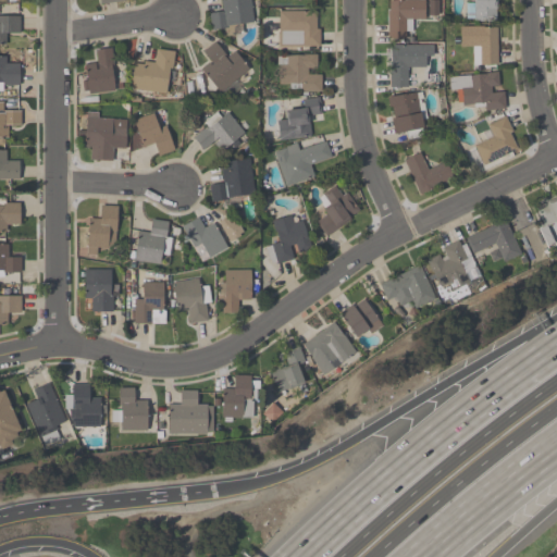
[(249,0),(255,22),(242,25),(244,33),(226,36),(224,28),(212,31),(209,14),(222,11),(220,0),(249,0)]
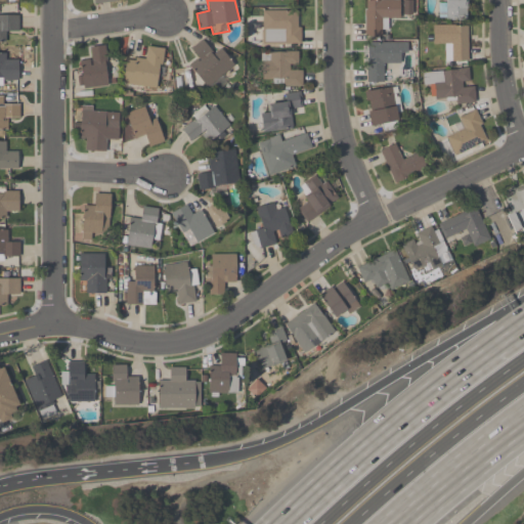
[(468,0),(468,19),(444,19),(444,0),(468,0)]
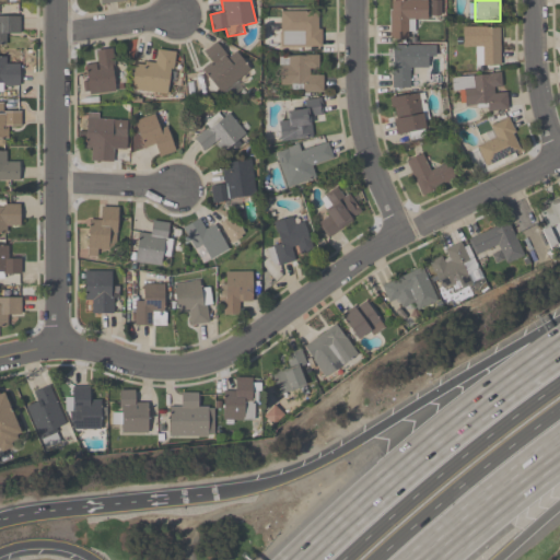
[(389,1),(427,1),(427,21),(413,21),(413,38),(389,38),(389,1)]
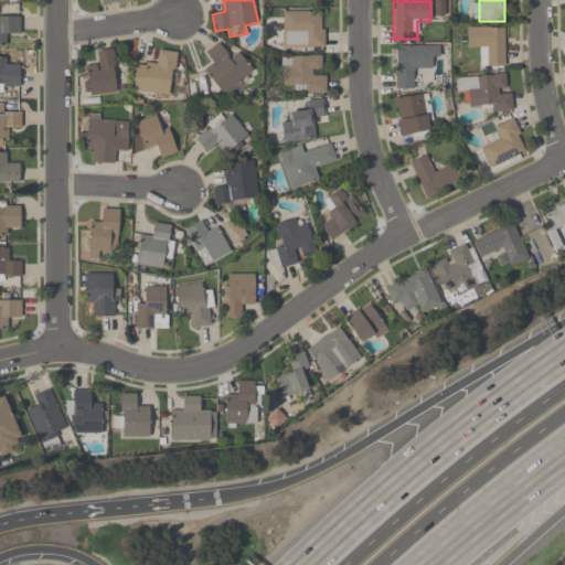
[(281,11),(323,11),(323,46),(281,46),(281,11)]
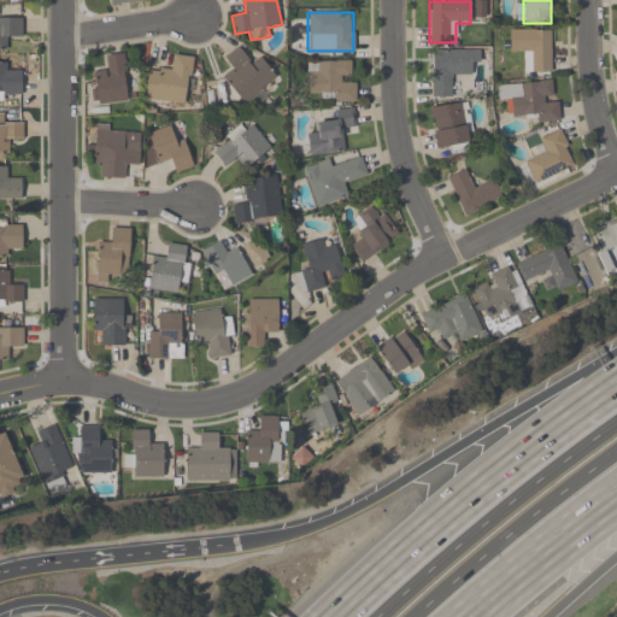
[(0,17),(22,17),(22,39),(9,39),(9,48),(0,48),(0,17)]
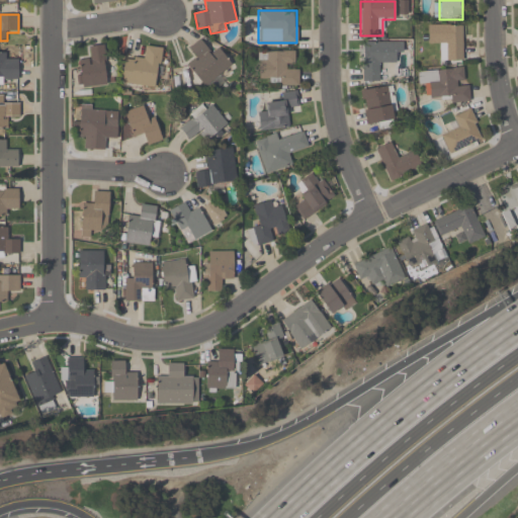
[(440,44),(428,44),(427,24),(462,24),(462,61),(440,61),(440,44)]
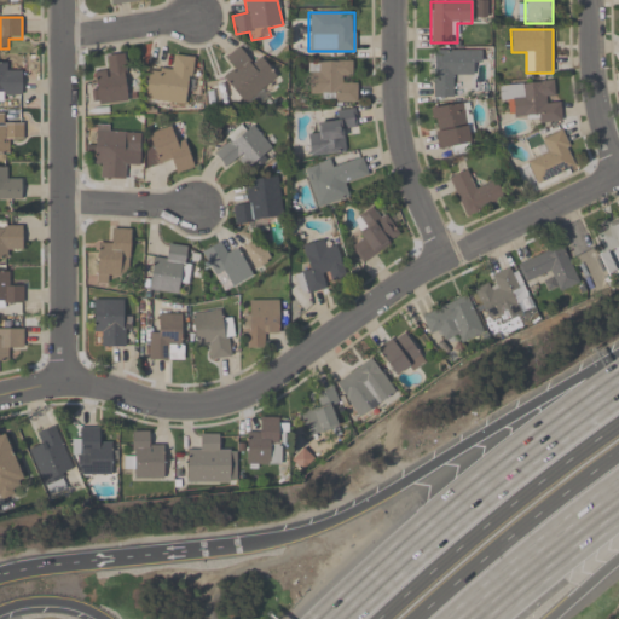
[(243,104),(223,77),(232,70),(223,58),(238,46),(252,63),(261,56),(277,77),(243,104)]
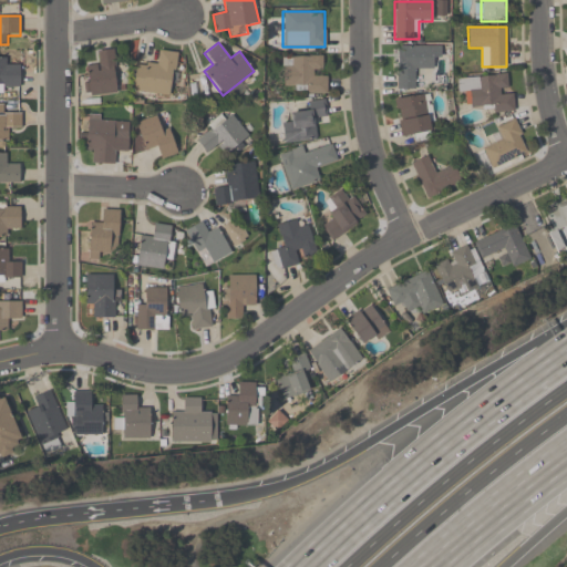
[(395,45),(440,45),(440,58),(434,58),(434,69),(415,69),(415,89),(395,89),(395,45)]
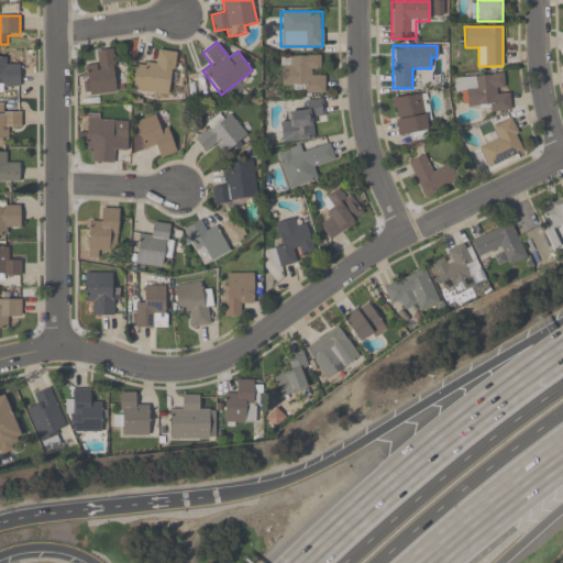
[(114,94),(84,95),(83,65),(97,64),(96,51),(113,50),(114,94)]
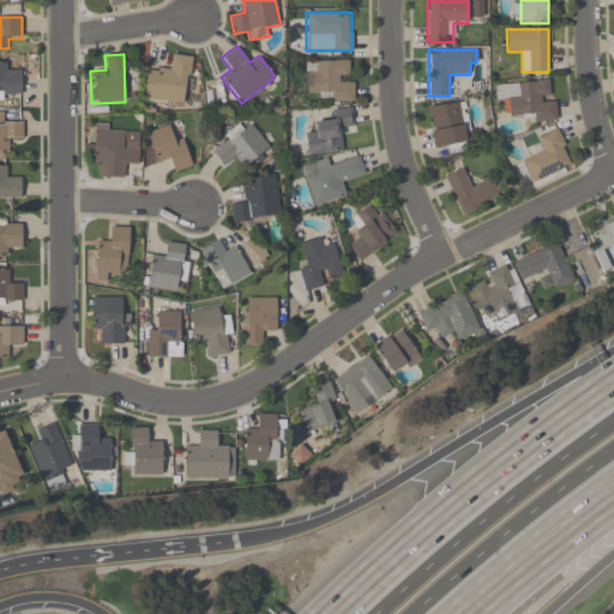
[(145,100),(148,66),(169,68),(170,54),(191,56),(188,103),(145,100)]
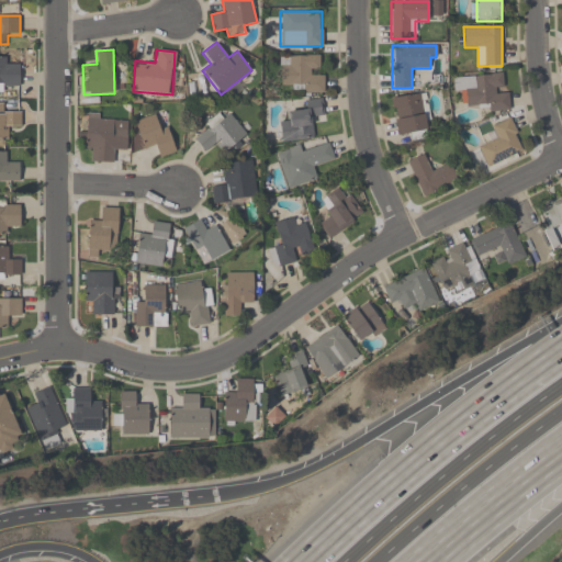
[(19,90),(0,90),(0,56),(8,56),(8,66),(19,66),(19,90)]
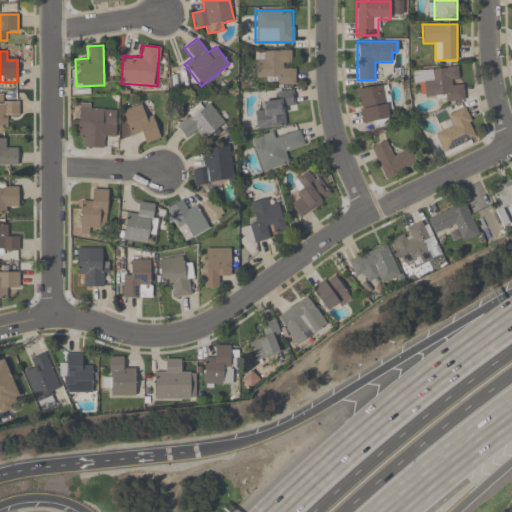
[(294,51),(294,84),(256,84),(256,51),(294,51)]
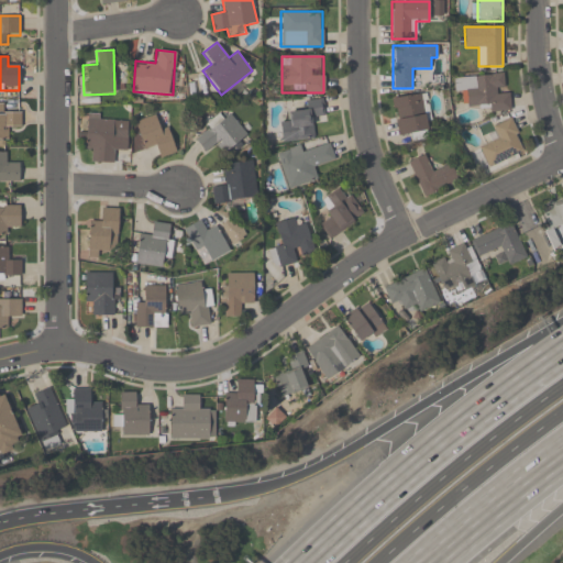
[(454,76),(507,74),(508,110),(467,112),(466,97),(455,97),(454,76)]
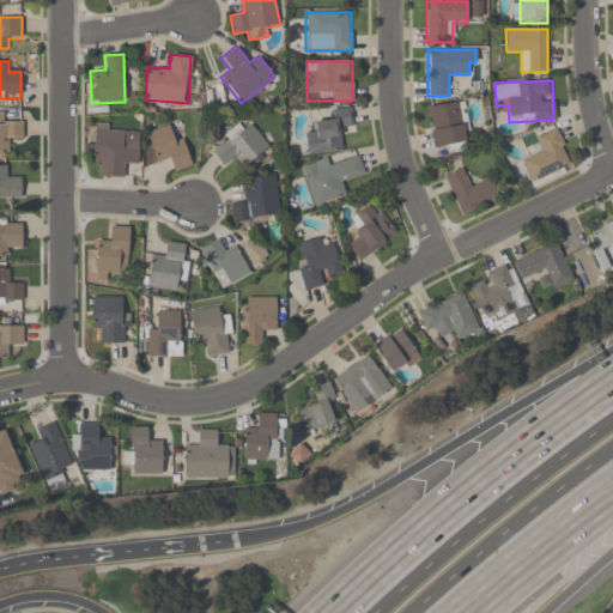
[(466,143),(434,147),(428,107),(460,102),(466,143)]
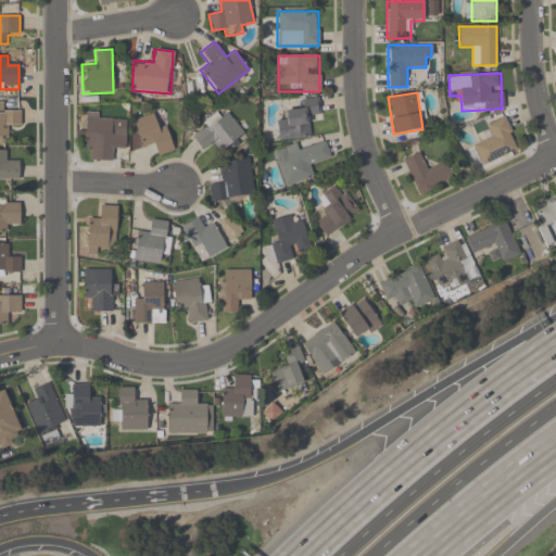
[(311,137),(278,140),(276,115),(301,112),(300,100),(318,99),(320,114),(308,115),(311,137)]
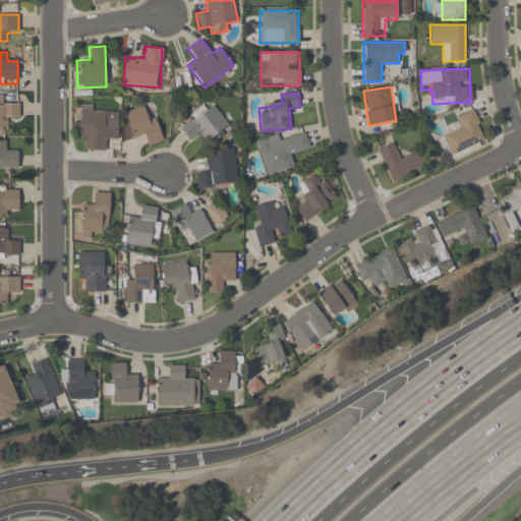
[(4,104),(19,105),(19,118),(6,118),(6,130),(0,130),(0,96),(4,96),(4,104)]
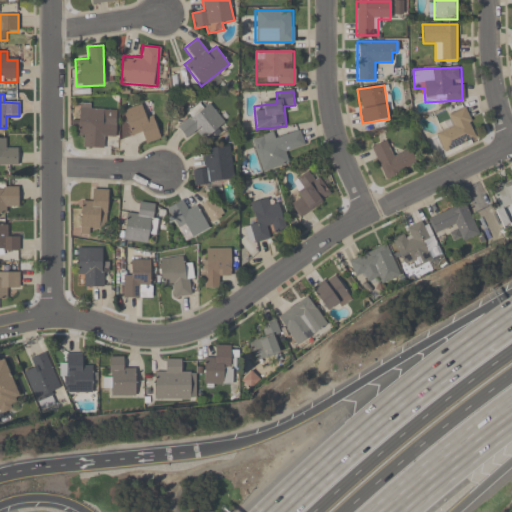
[(197,131),(187,139),(176,126),(207,101),(225,122),(204,139),(197,131)]
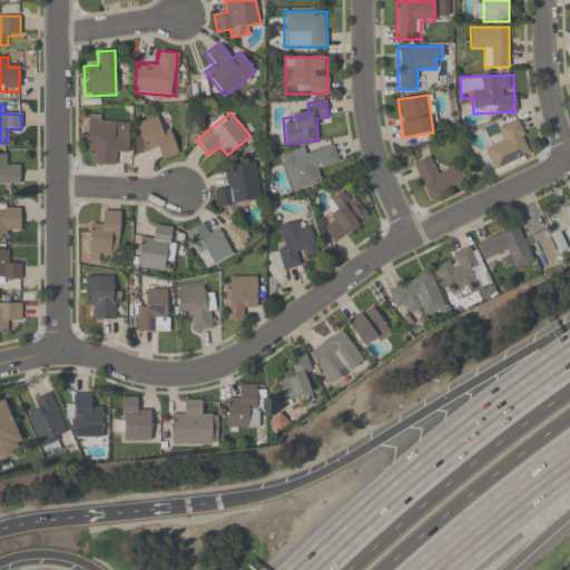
[(178,154),(160,159),(157,148),(146,153),(136,123),(156,116),(160,126),(168,124),(178,154)]
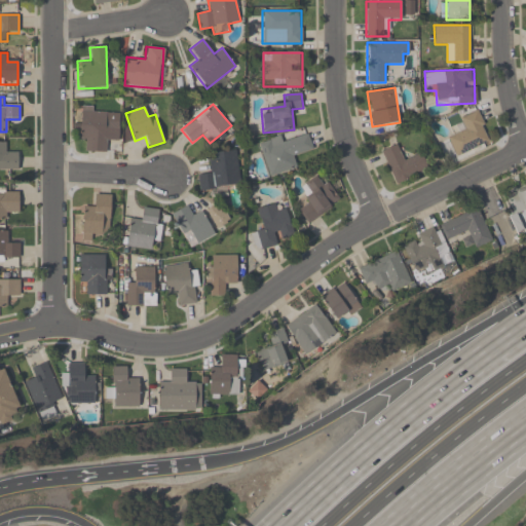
[(79,139),(79,109),(119,110),(119,141),(108,141),(107,152),(86,151),(87,139),(79,139)]
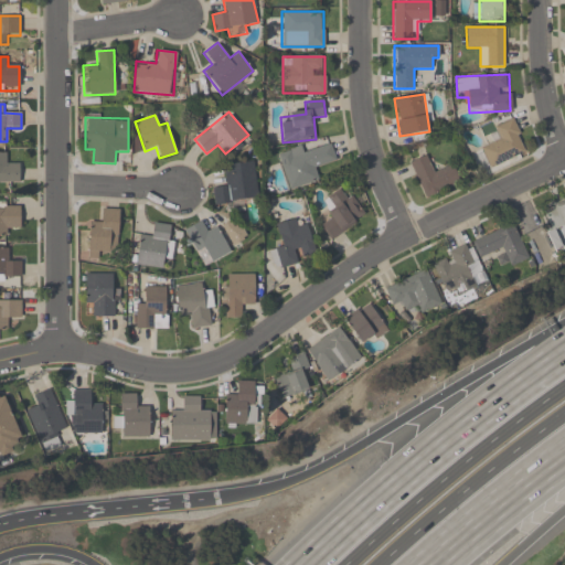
[(526,152),(489,168),(480,146),(499,138),(493,125),(512,117),(526,152)]
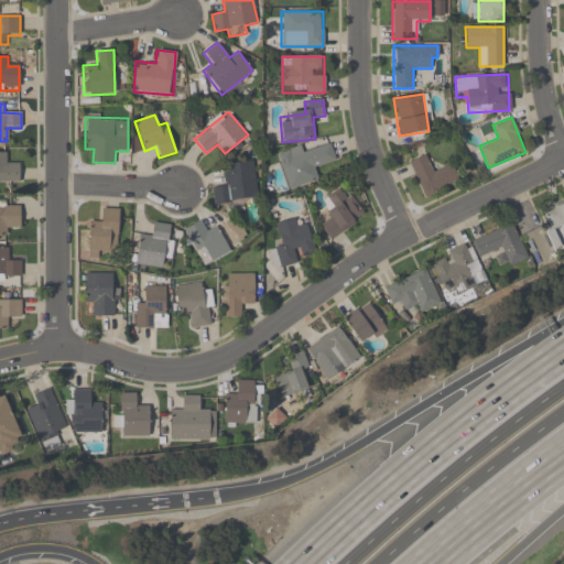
[(277,152),(299,147),(301,153),(331,144),(335,162),(314,167),(317,180),(288,188),(277,152)]
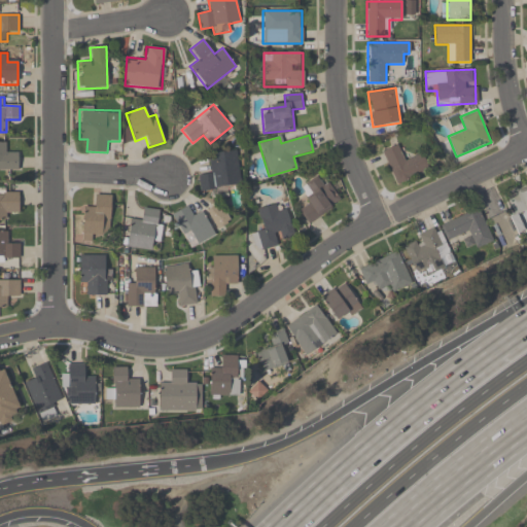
[(0,143),(6,143),(6,153),(18,153),(18,172),(0,172),(0,143)]
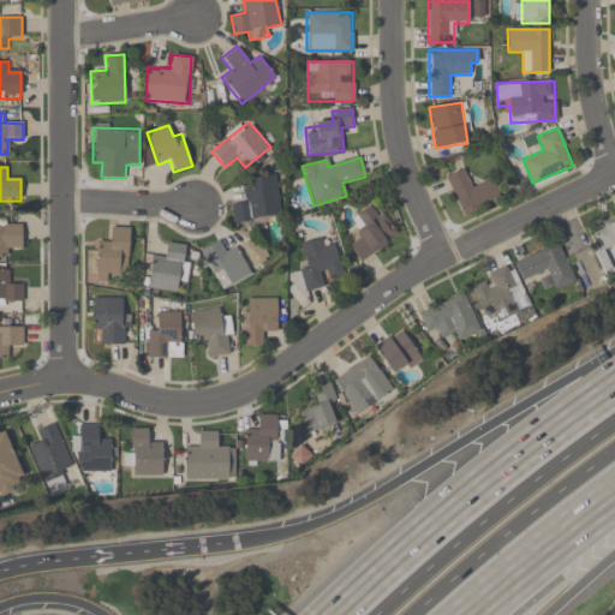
[(461,215),(446,177),(464,169),(472,189),(494,179),(501,198),(461,215)]
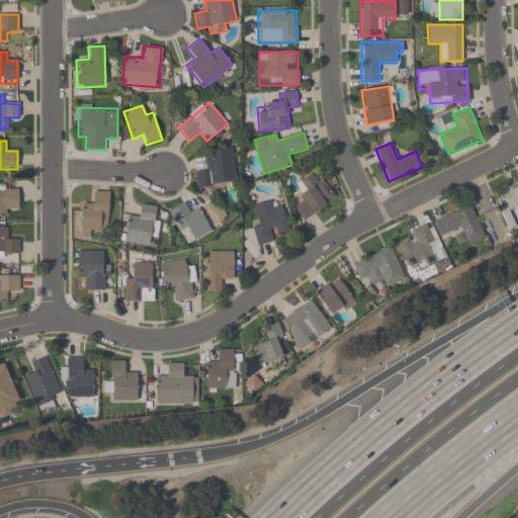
[(194,172),(206,171),(204,152),(232,148),(236,182),(196,187),(194,172)]
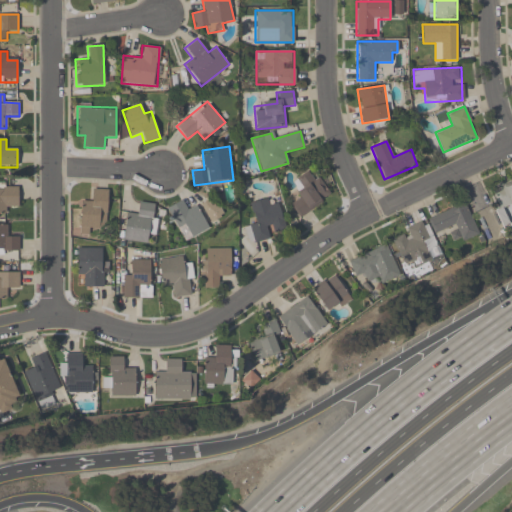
[(330,195),(299,217),(288,200),(303,190),(296,179),(311,168),(330,195)]
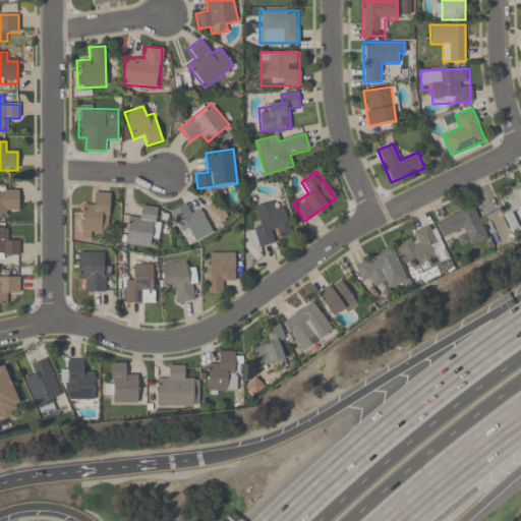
[(497,192),(520,183),(520,209),(506,215),(497,192)]
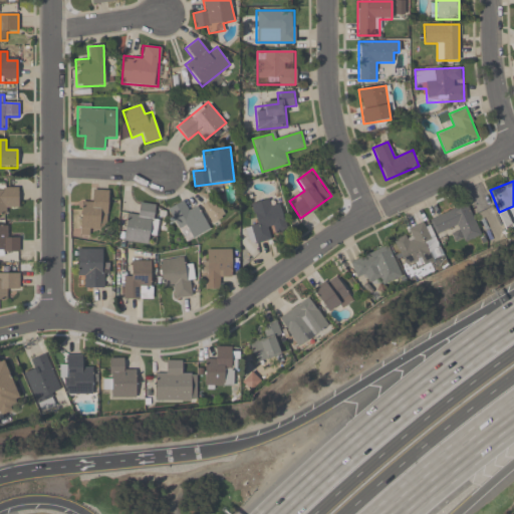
[(0,215),(0,189),(18,189),(18,208),(6,207),(6,216),(0,215)]
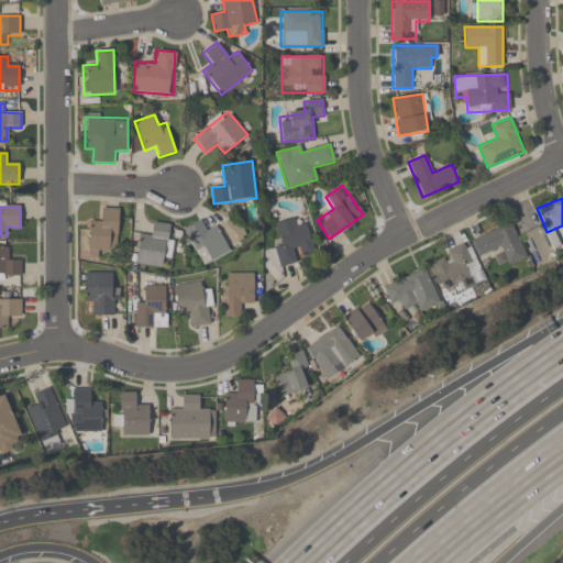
[(118,257),(88,256),(89,220),(101,220),(101,208),(119,208),(118,257)]
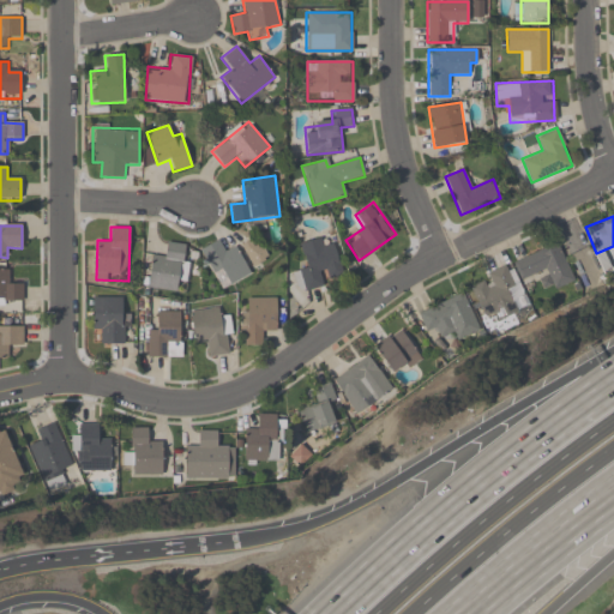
[(241,245),(256,238),(266,259),(253,266),(241,245)]
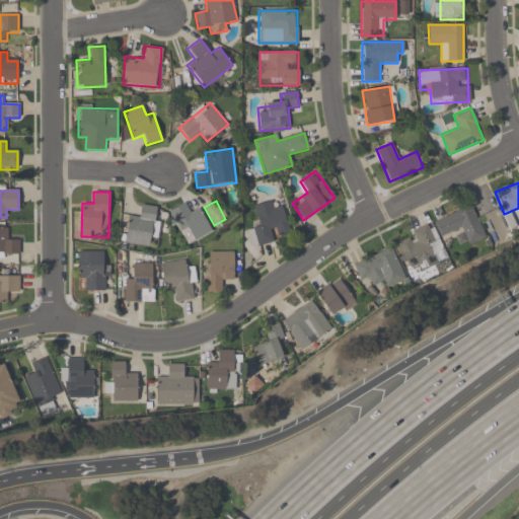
[(258,226),(253,206),(272,201),(274,208),(282,206),(288,227),(271,231),(274,241),(254,246),(249,228),(258,226)]
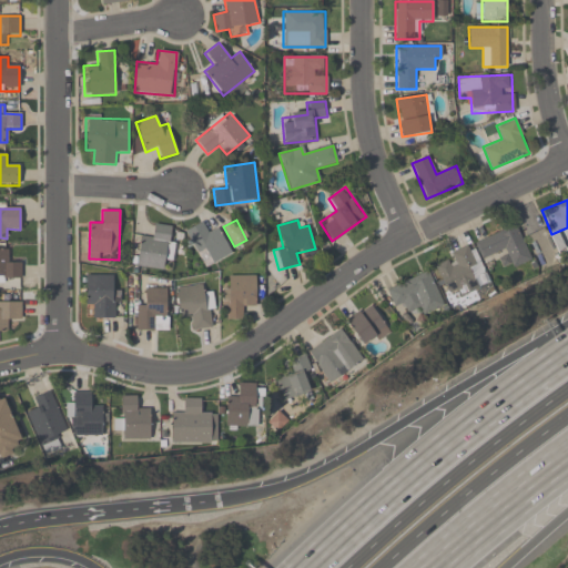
[(184,231),(202,221),(208,231),(217,225),(232,252),(205,267),(184,231)]
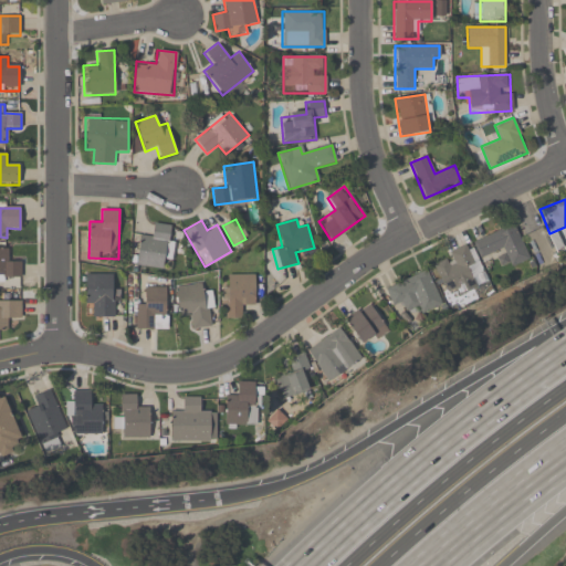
[(174,226),(168,259),(164,258),(163,269),(136,264),(140,233),(150,236),(153,222),(174,226)]
